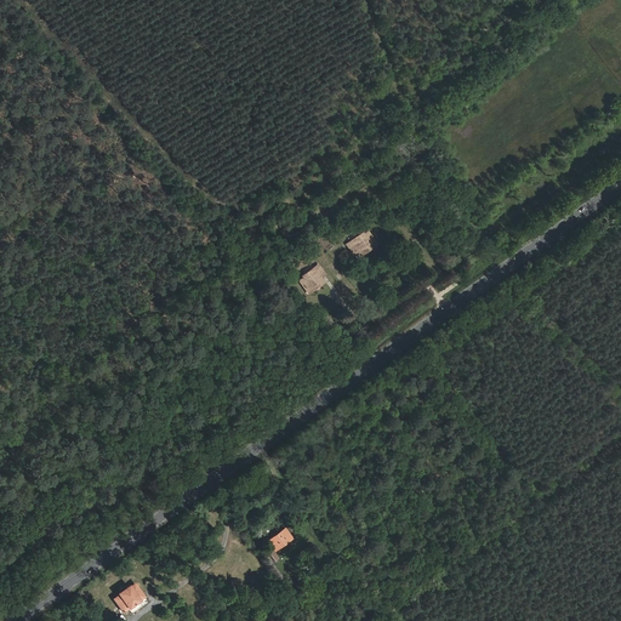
[(402,135),(406,141),(421,130),(417,124),(402,135)]
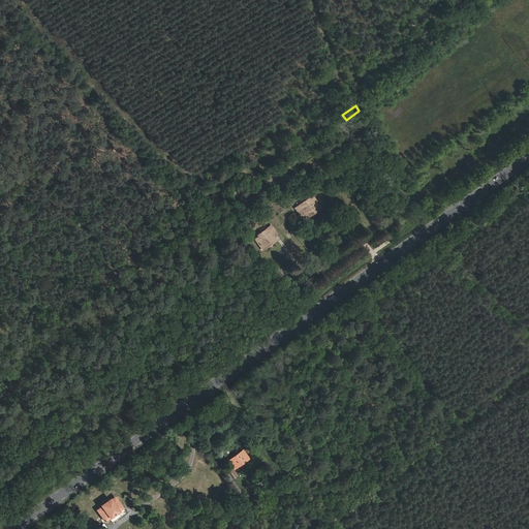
[(298,207),(298,206),(293,208),(298,214),(302,212),(303,214),(306,218),(310,215),(308,213),(312,210),(314,212),(319,208),(311,197),(308,199),(307,198),(301,204),(302,205),(298,207)]
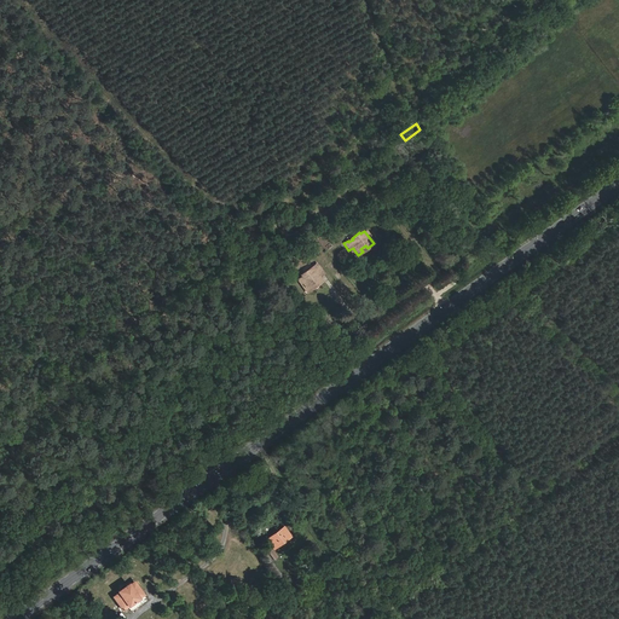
[(302,276),(298,279),(307,291),(313,287),(311,284),(317,281),(318,283),(323,281),(319,276),(318,273),(322,271),(317,264),(312,266),(313,267),(310,271),(308,268),(301,275),(302,276)]
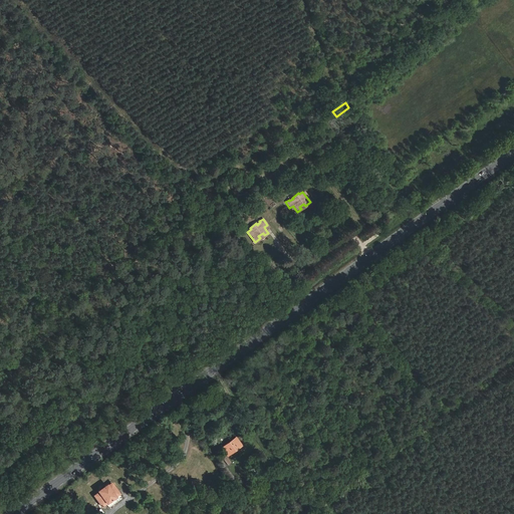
[(242,446),(236,437),(220,448),(224,452),(227,456),(242,446)]
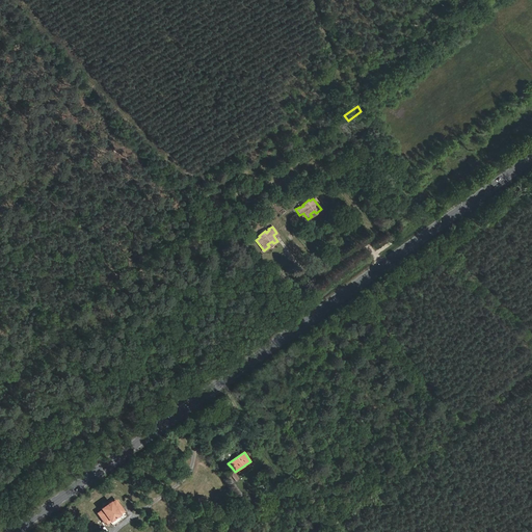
[(240,479),(235,472),(232,468),(228,471),(236,482),(240,479)]
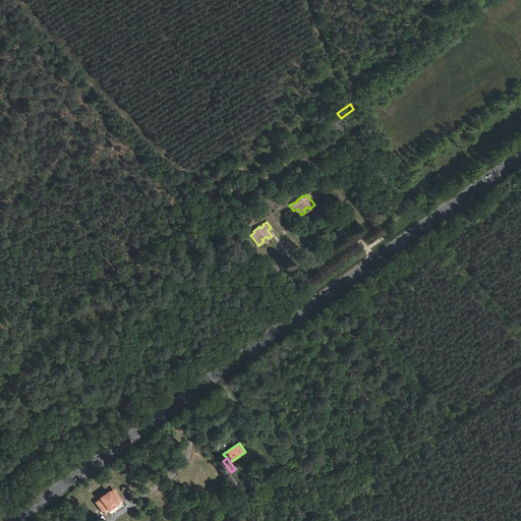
[(220,469),(214,460),(199,470),(207,479),(220,469)]
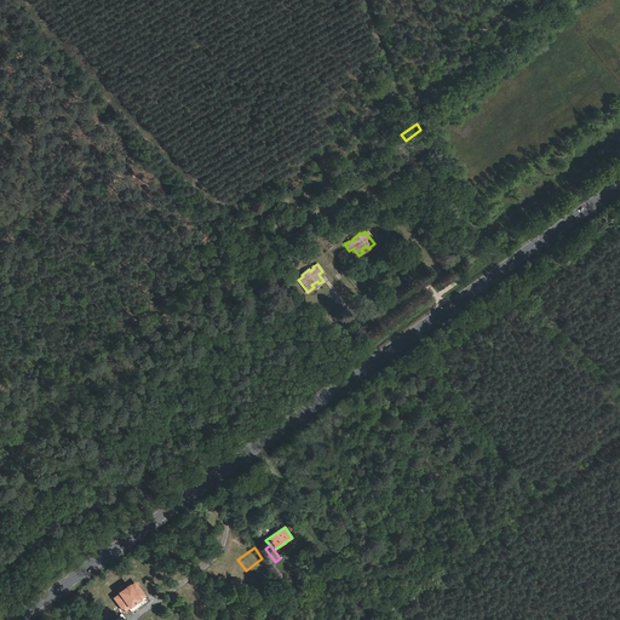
[(122,612),(144,596),(135,583),(130,586),(128,584),(116,592),(118,595),(113,598),(122,612)]
